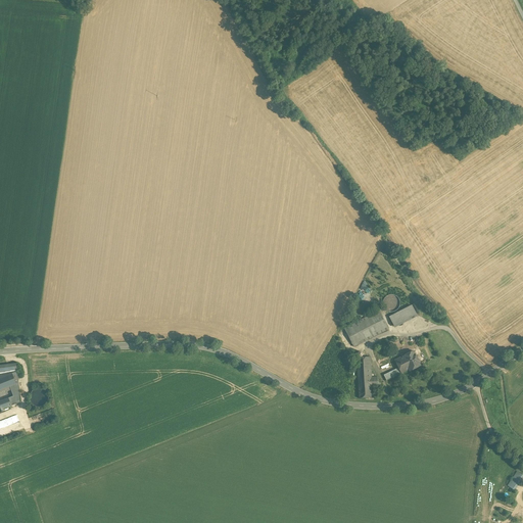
[(399,306),(400,303),(399,300),(397,297),(394,295),(391,294),(388,295),(385,297),(383,300),(383,303),(383,306),(385,310),(388,312),(391,312),(395,312),(397,310),(399,306)]
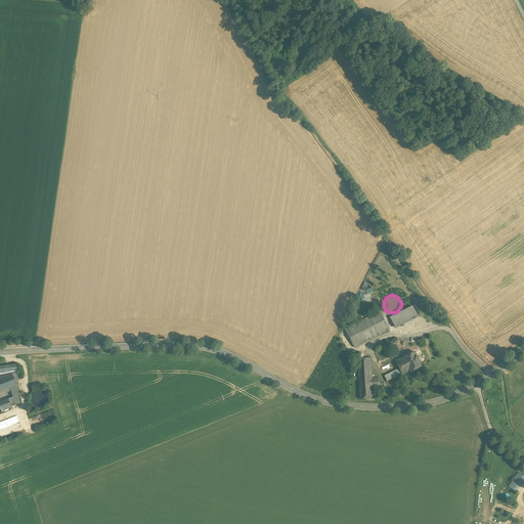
[(412,306),(390,317),(394,326),(418,315),(412,306)]
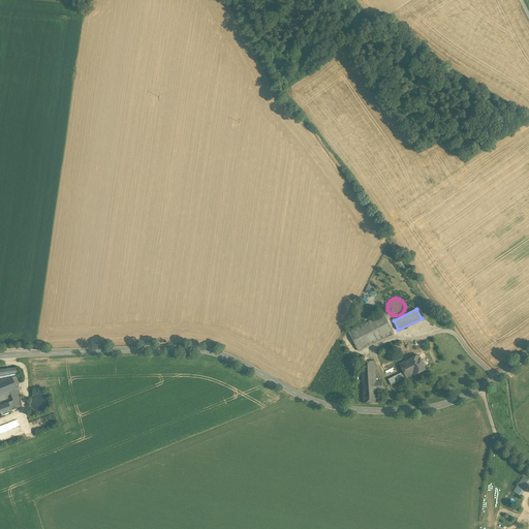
[(383,314),(348,333),(358,350),(393,333),(383,314)]
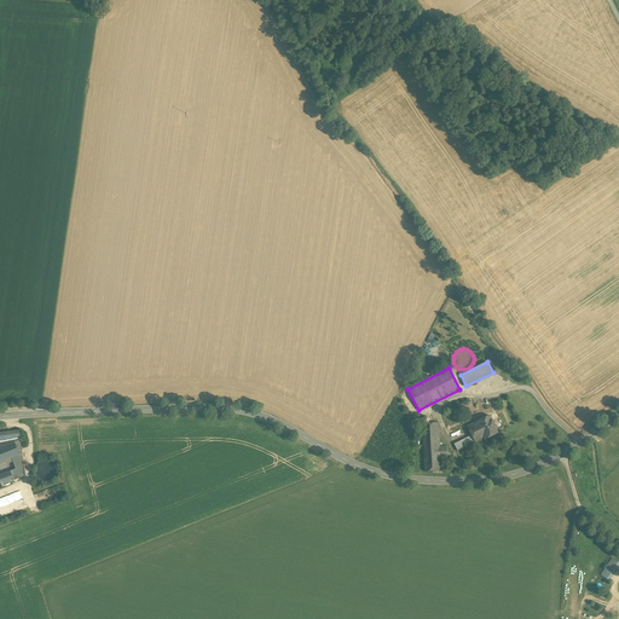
[(490,416),(476,422),(484,438),(485,440),(498,433),(490,416)]
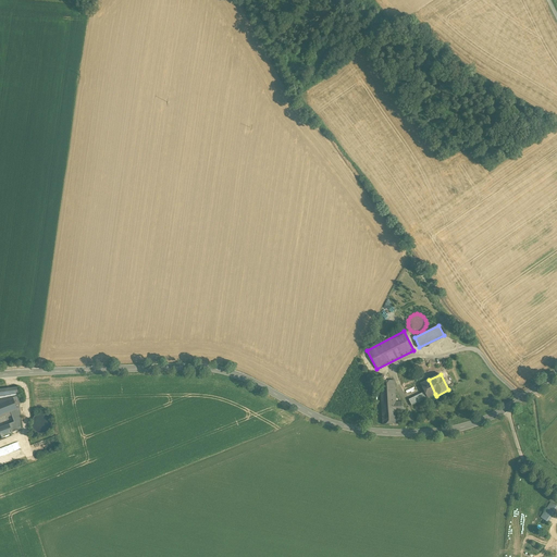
[(395,380),(380,381),(382,424),(397,423),(396,411),(396,401),(395,380)]
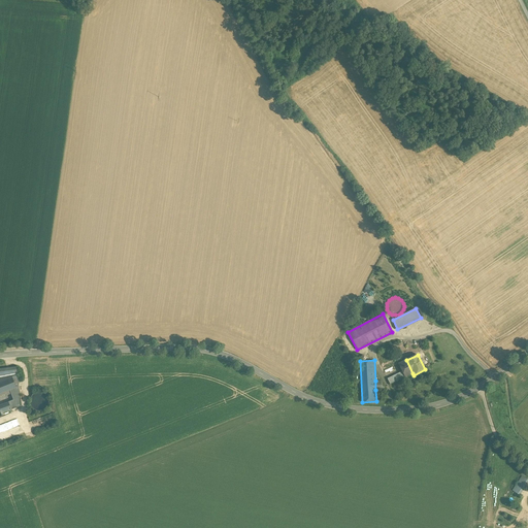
[(413,373),(406,360),(398,364),(402,371),(405,377),(413,373)]
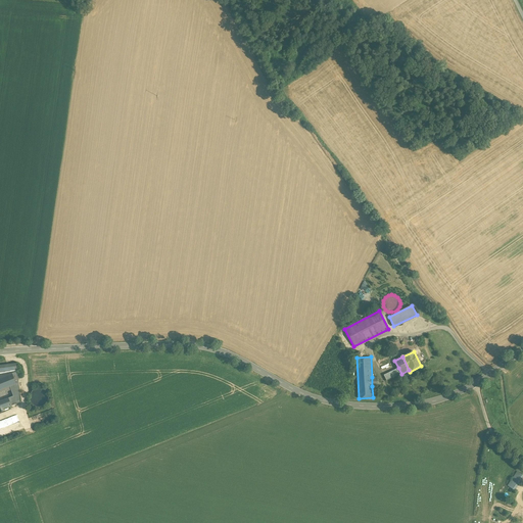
[(16,364),(4,366),(6,376),(6,377),(5,377),(7,388),(8,387),(10,387),(18,383),(16,364)]
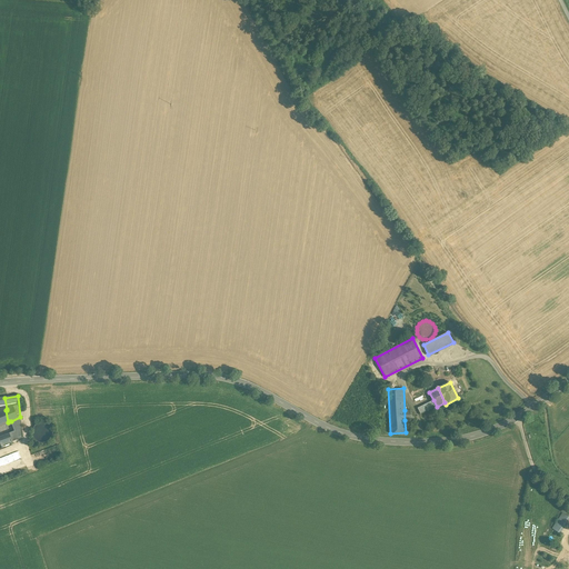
[(433,400),(418,408),(420,415),(437,407),(433,400)]
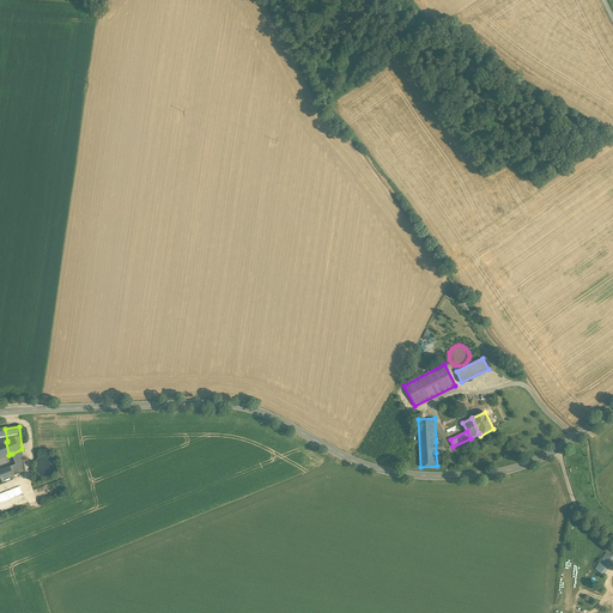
[(442,442),(436,442),(436,453),(443,453),(445,449),(445,445),(442,442)]
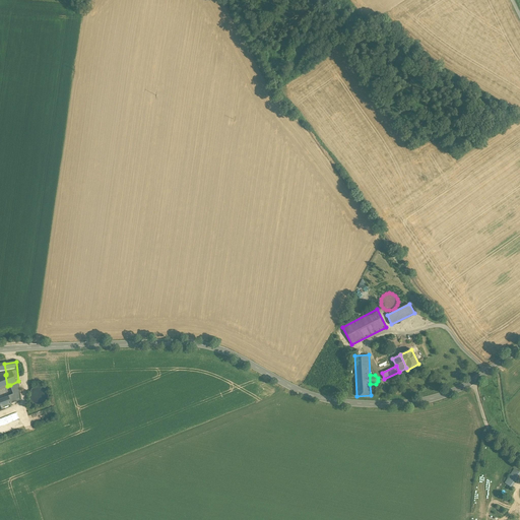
[(10,385),(13,394),(20,391),(18,381),(10,385)]
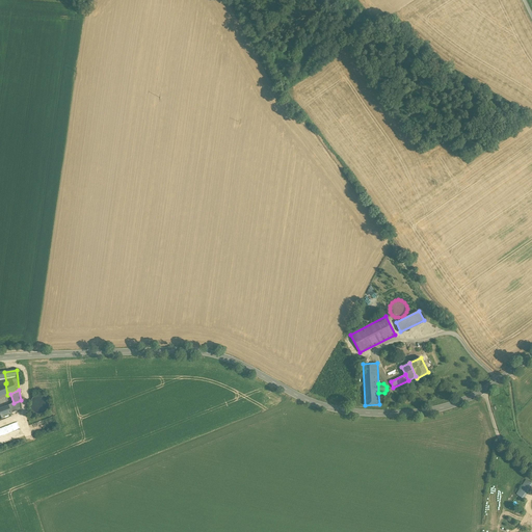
[(7,395),(0,397),(0,403),(7,401),(6,399),(9,397),(8,394),(7,395)]
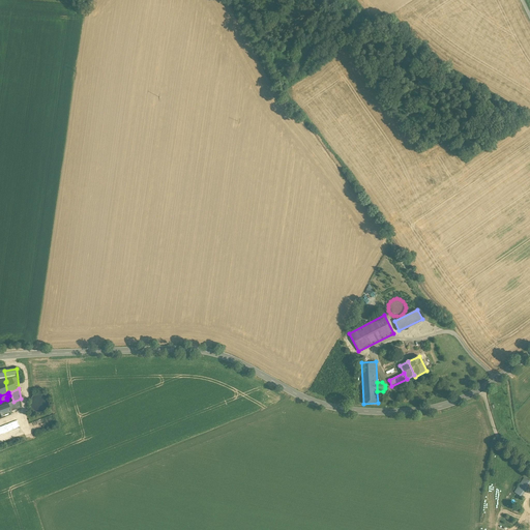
[(48,407),(49,403),(48,400),(46,396),(42,394),(39,393),(35,394),(32,396),(30,400),(30,403),(31,407),(33,410),(36,412),(39,412),(43,412),(46,410),(48,407)]
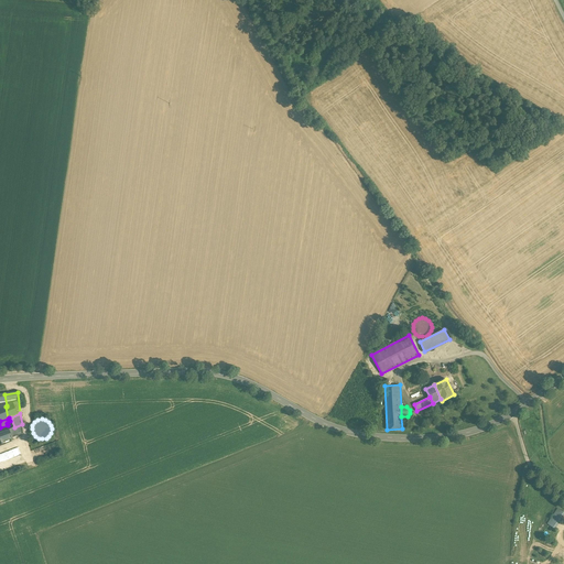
[(14,427),(9,430),(12,438),(23,434),(22,424),(14,427)]
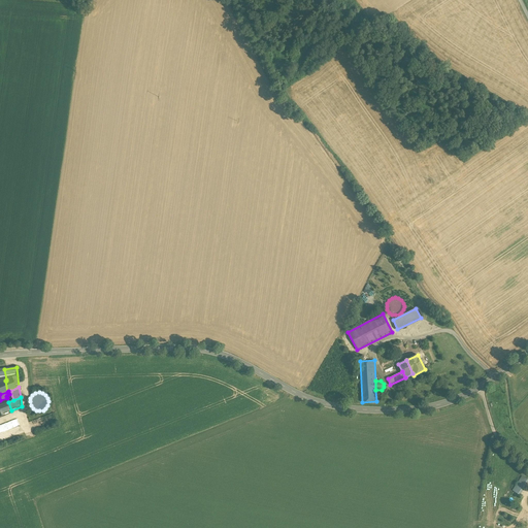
[(8,402),(0,405),(0,416),(0,417),(3,416),(3,414),(11,410),(8,402)]
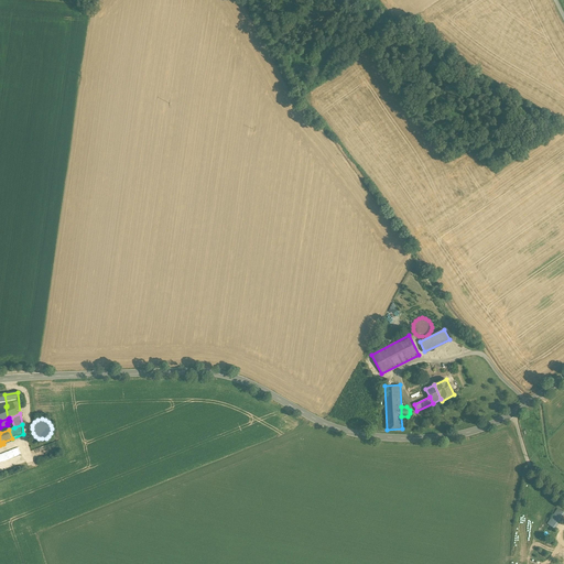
[(12,442),(0,445),(0,454),(14,448),(12,442)]
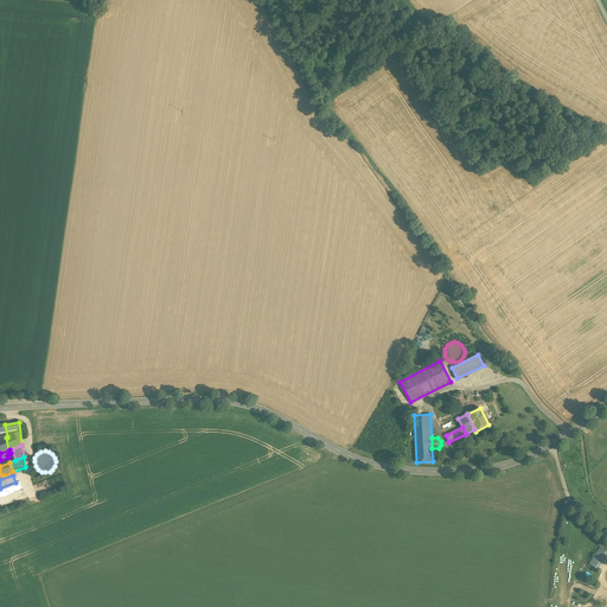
[(0,489),(0,498),(23,490),(20,481),(16,483),(0,489)]
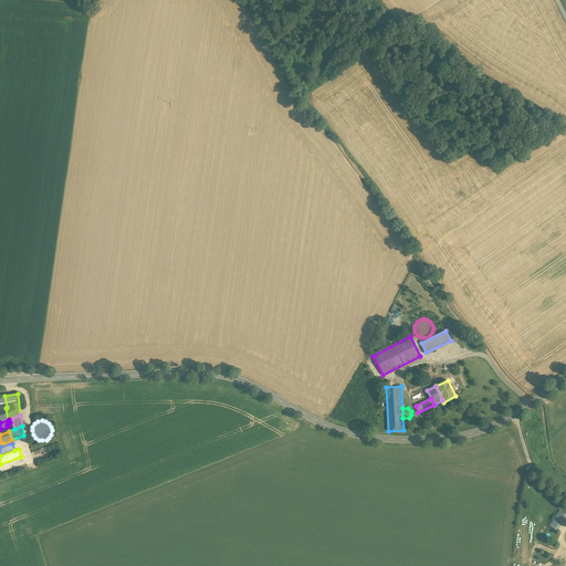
[(565,514),(561,511),(549,526),(557,531),(565,517),(565,514)]
